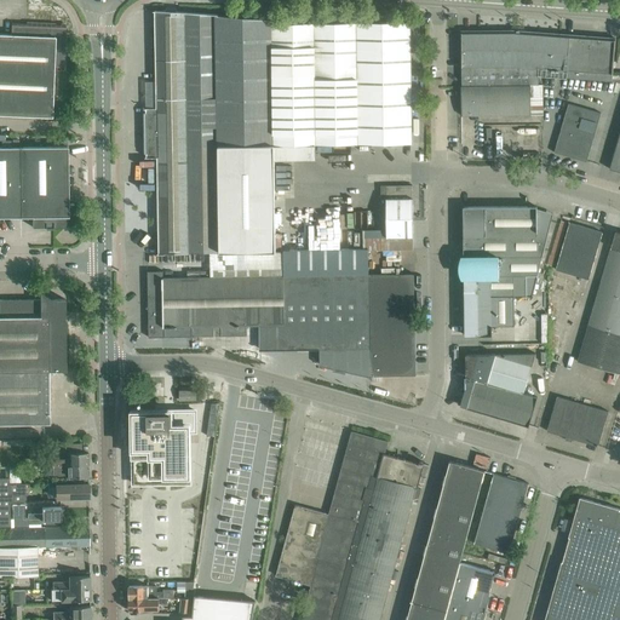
[(160,254),(189,253),(218,253),(217,145),(273,144),(270,19),(155,12),(158,109),(147,109),(147,113),(145,113),(145,154),(148,154),(148,158),(158,158),(160,254)]
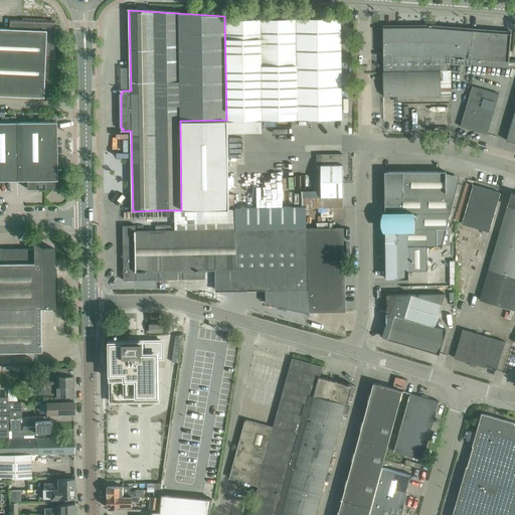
[(226,16),(224,16),(226,120),(342,119),(341,18),(226,20),(226,16)]
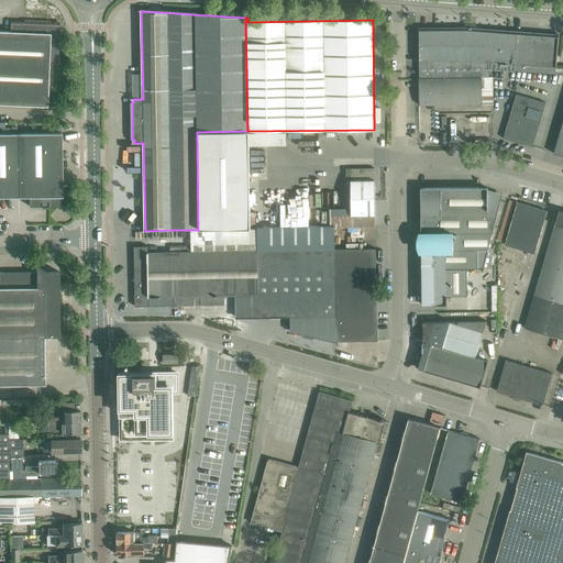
[(58,25),(24,24),(24,32),(0,31),(0,103),(47,107),(50,59),(57,61),(58,25)]
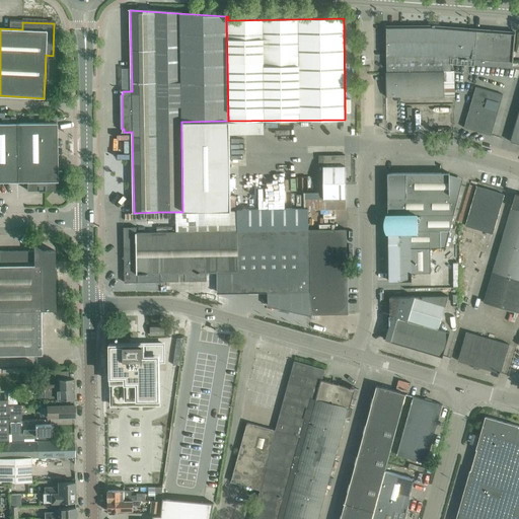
[(435,56),(450,57),(512,61),(515,33),(437,27),(386,27),(386,56),(435,56)]
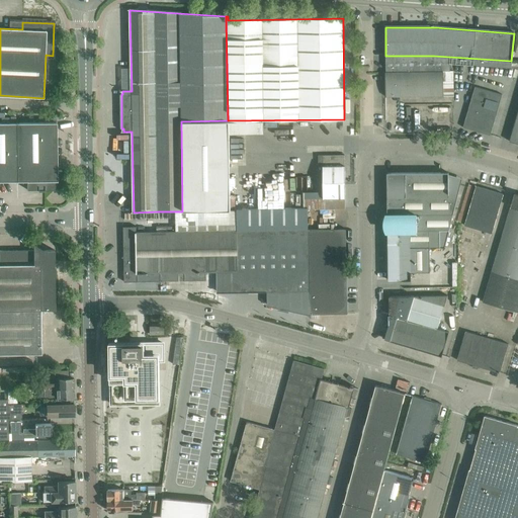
[(385,56),(386,71),(449,71),(449,57),(434,56),(385,56)]
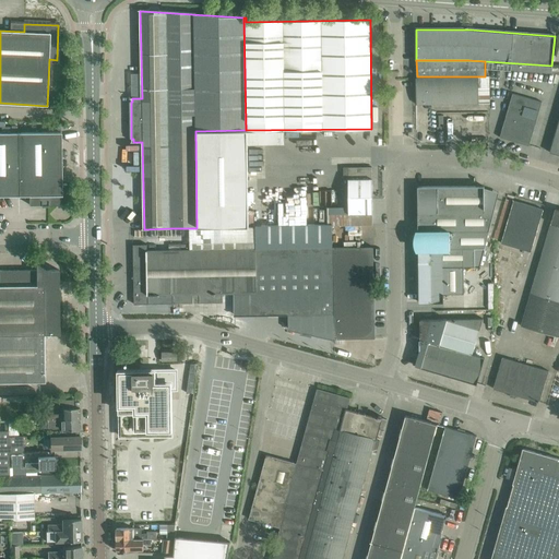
[(417,105),(478,104),(489,104),(489,76),(485,76),(478,76),(417,76),(417,105)]
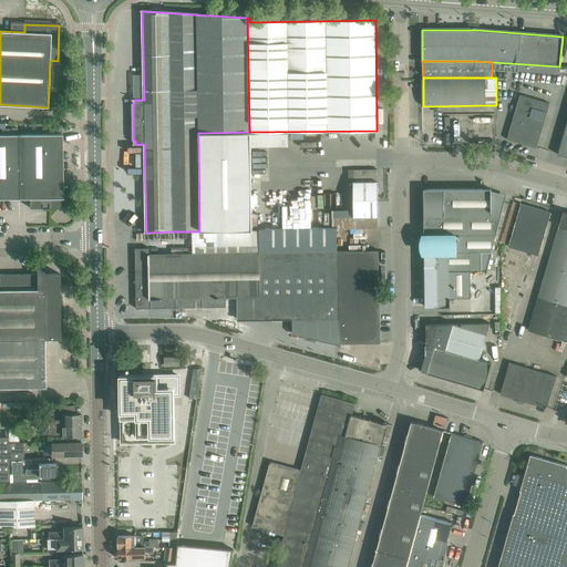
[(521,94),(509,129),(507,140),(537,148),(549,103),(521,94)]
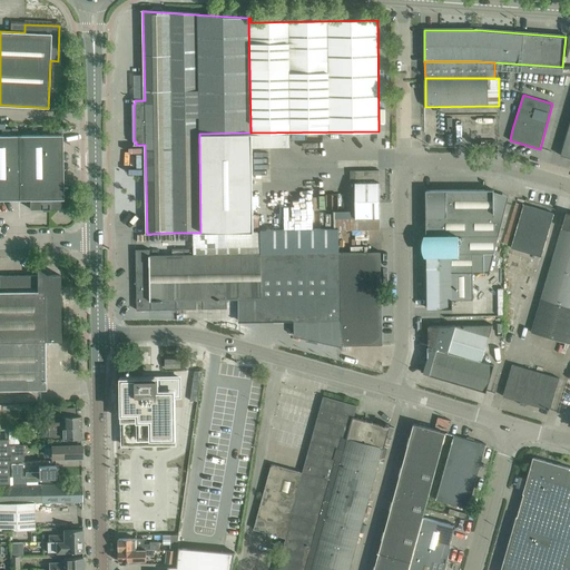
[(251,133),(199,134),(200,233),(253,232),(251,133)]
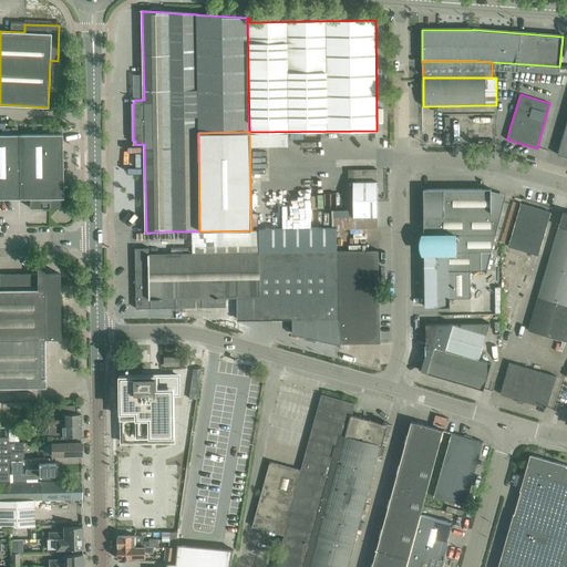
[(18,134),(0,134),(0,198),(19,199),(18,134)]
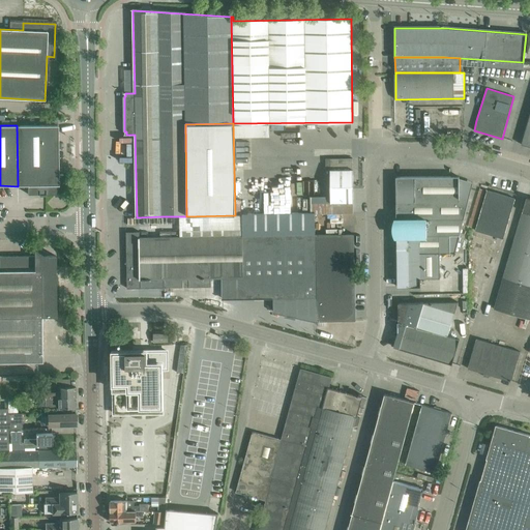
[(58,125),(17,125),(18,186),(28,185),(28,194),(59,194),(62,190),(62,174),(59,174),(58,125)]
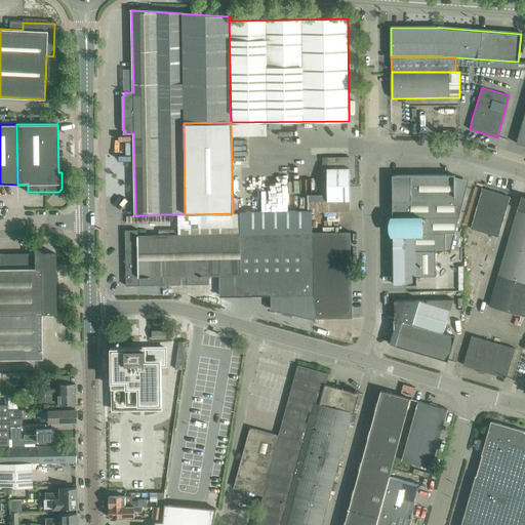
[(350,157),(322,158),(322,168),(327,168),(327,195),(350,195),(350,157)]
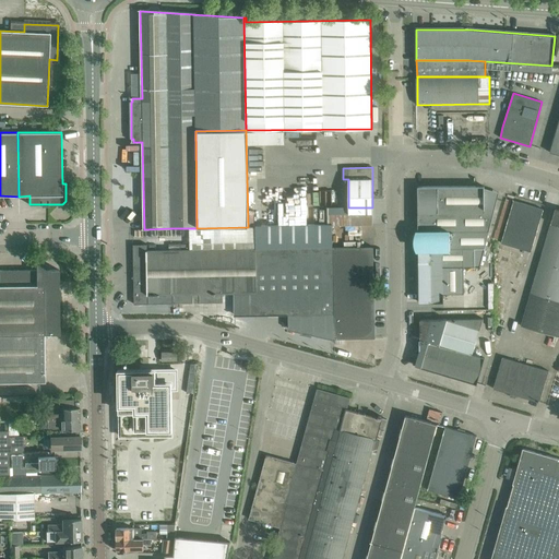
[(417,187),(419,302),(443,302),(443,295),(464,294),(464,268),(480,268),(499,190),(484,187),(417,187)]
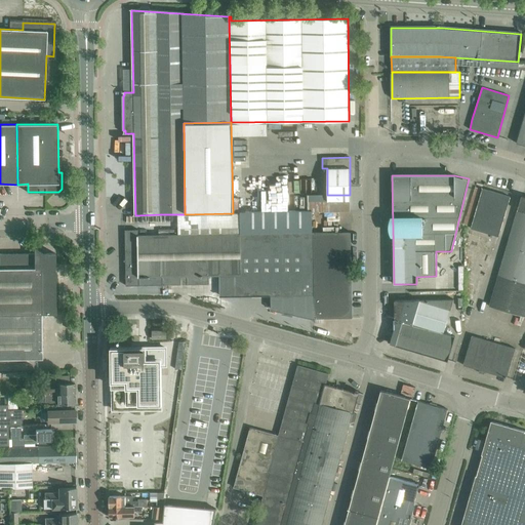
[(511,197),(482,189),(471,229),(498,237),(511,197)]
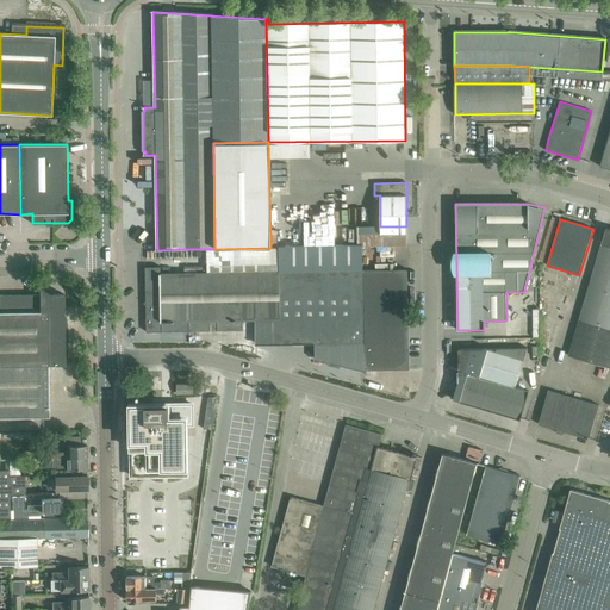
[(609,228),(607,228),(568,355),(609,368),(609,365),(609,228)]
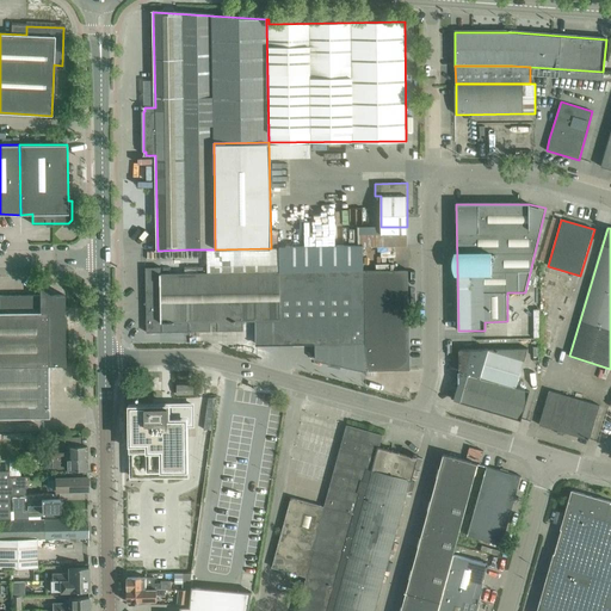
[(160,267),(146,267),(147,333),(211,332),(211,329),(218,329),(218,332),(244,332),(244,321),(257,320),(278,320),(278,272),(160,275),(160,267)]
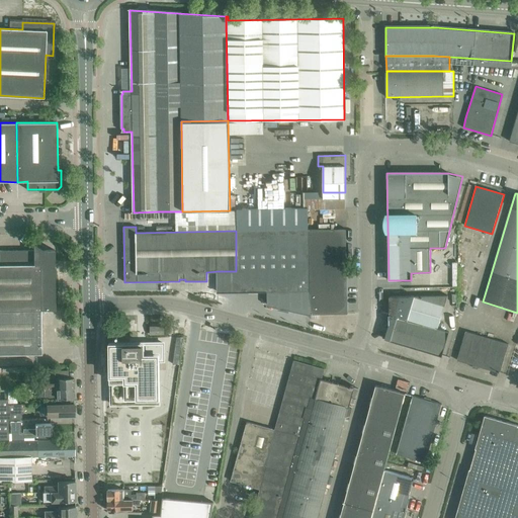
[(236,271),(218,271),(218,291),(266,291),(267,306),(310,314),(347,314),(346,229),(336,230),(308,230),(289,230),(267,231),(236,231),(236,271)]
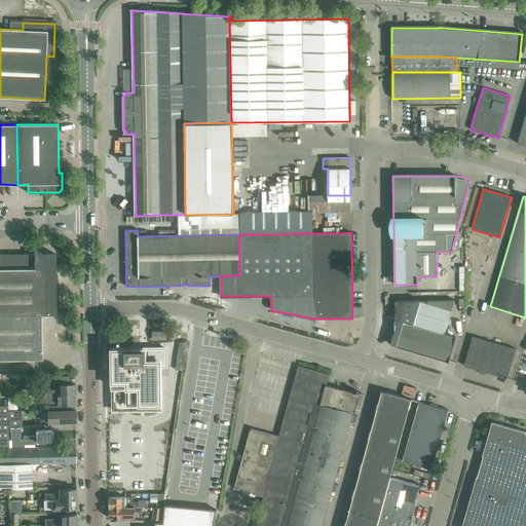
[(34,248),(34,254),(34,314),(41,314),(55,314),(55,254),(44,254),(34,248)]
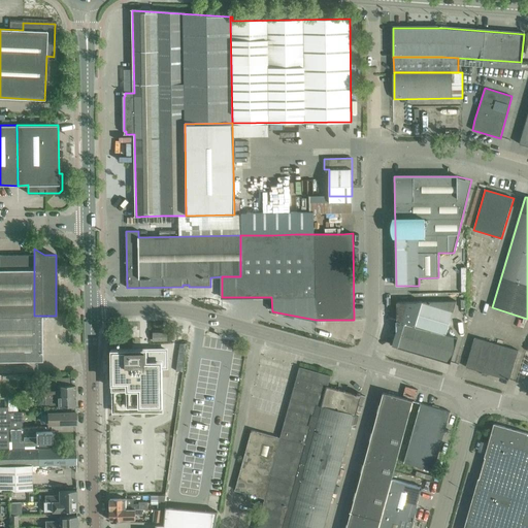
[(0,316),(34,316),(34,255),(0,255),(0,316)]
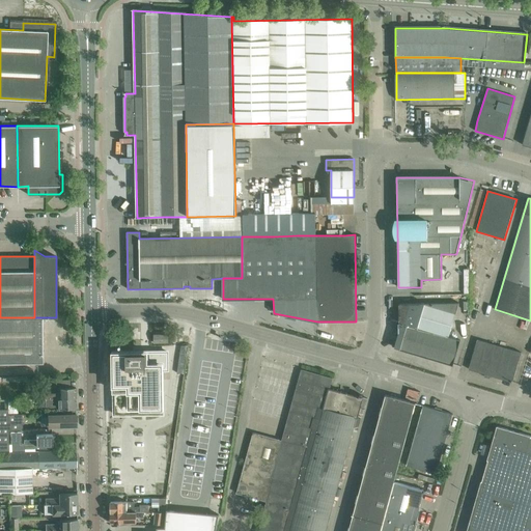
[(458,303),(409,304),(398,304),(399,324),(401,324),(394,347),(452,365),(459,340),(448,337),(458,303)]
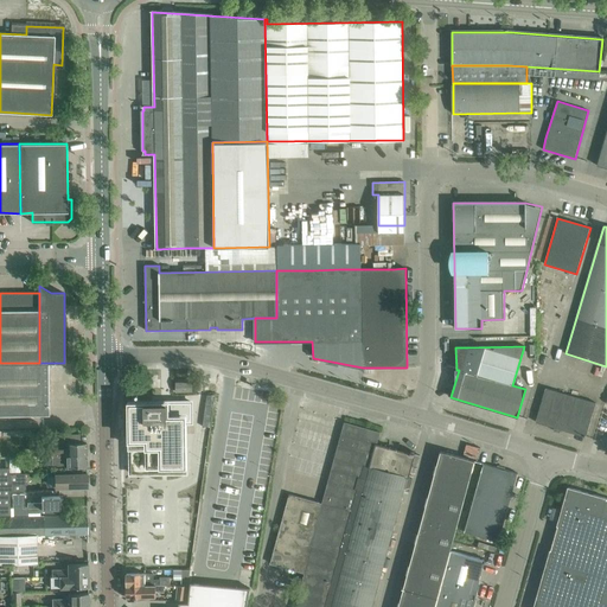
[(48,363),(39,363),(0,363),(0,415),(49,415),(48,363)]
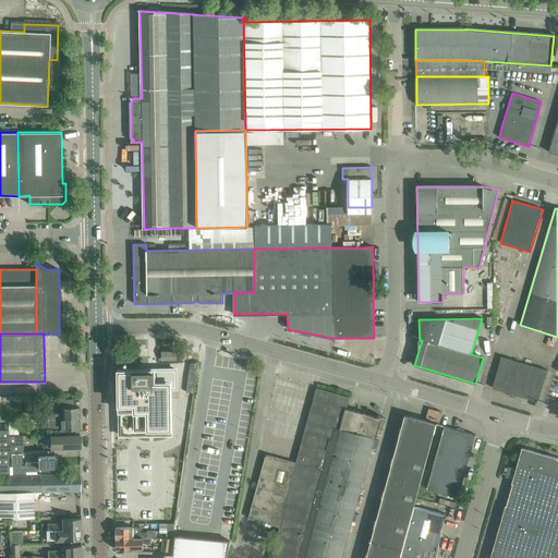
[(161,352),(161,360),(177,360),(177,351),(161,352)]
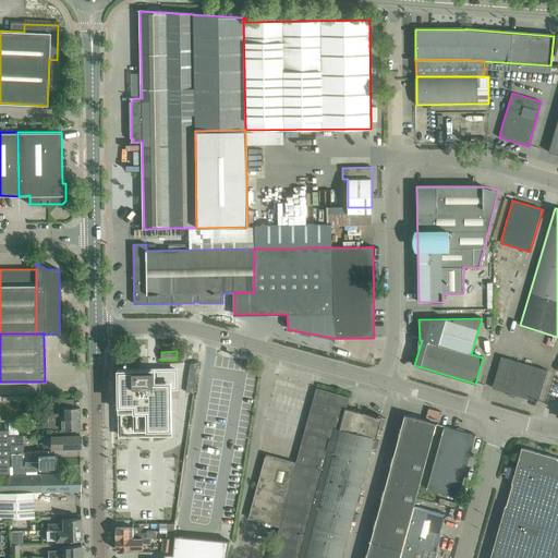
[(547,370),(501,356),(493,388),(538,401),(547,370)]
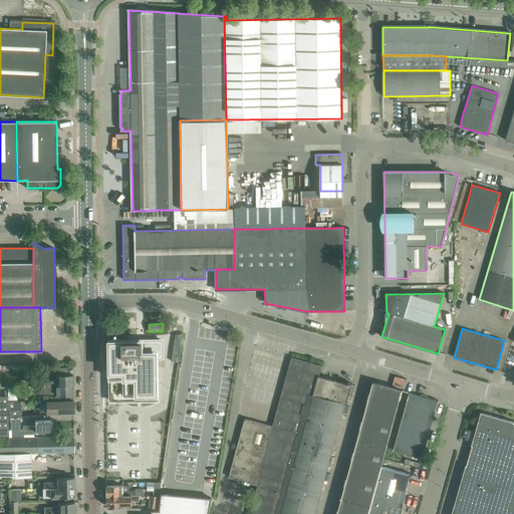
[(175,334),(172,361),(177,362),(178,362),(182,334),(176,334),(175,334)]
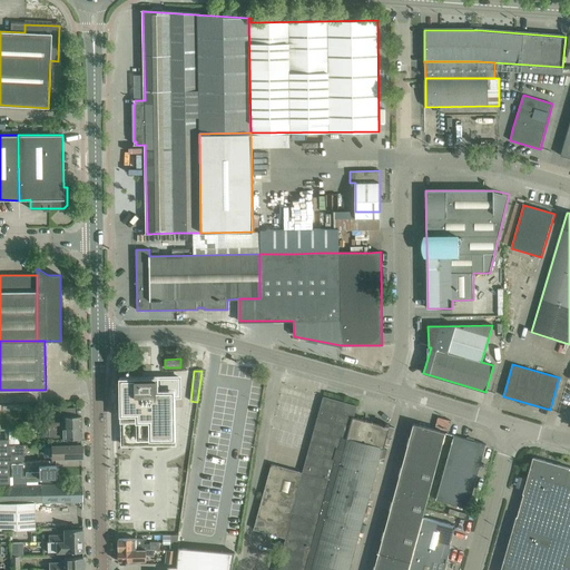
[(143,379),(123,379),(123,406),(123,412),(123,438),(133,438),(133,444),(137,444),(153,444),(156,444),(175,444),(174,408),(174,396),(180,396),(179,377),(169,377),(143,379)]
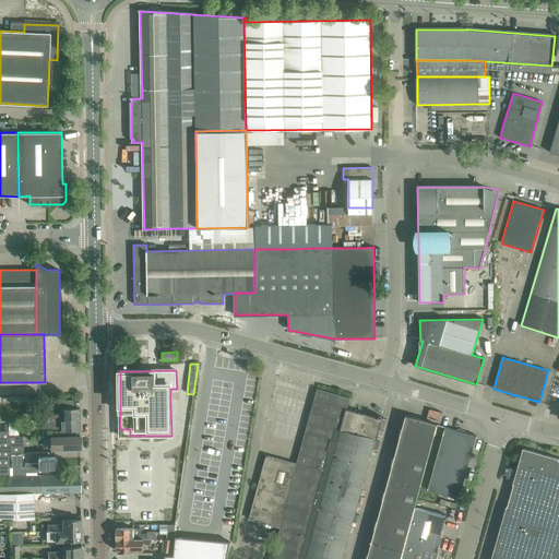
[(377,439),(342,429),(346,409),(349,397),(317,389),(308,421),(309,423),(298,464),(281,527),(313,537),(346,546),(373,451),(377,451),(380,440),(377,439)]
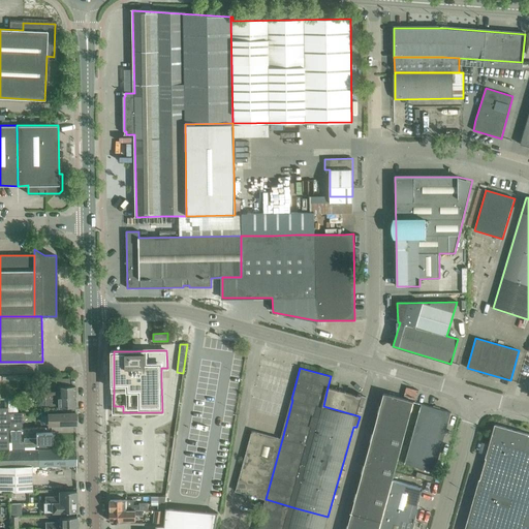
[(44,397),(75,397),(74,386),(57,386),(57,392),(40,392),(40,397),(44,397)]
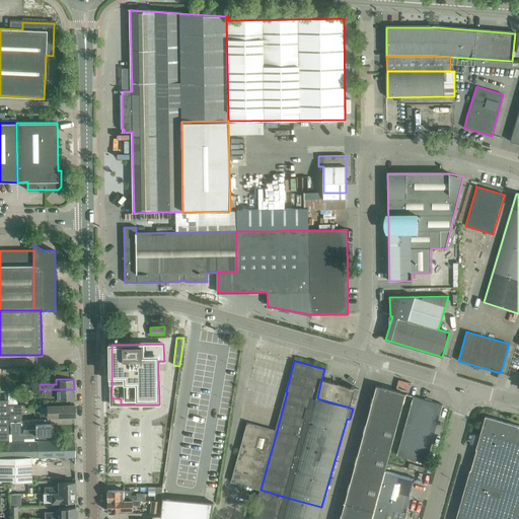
[(351,387),(321,380),(317,398),(350,408),(352,397),(356,398),(359,389),(354,388),(355,387),(351,386),(351,387)]
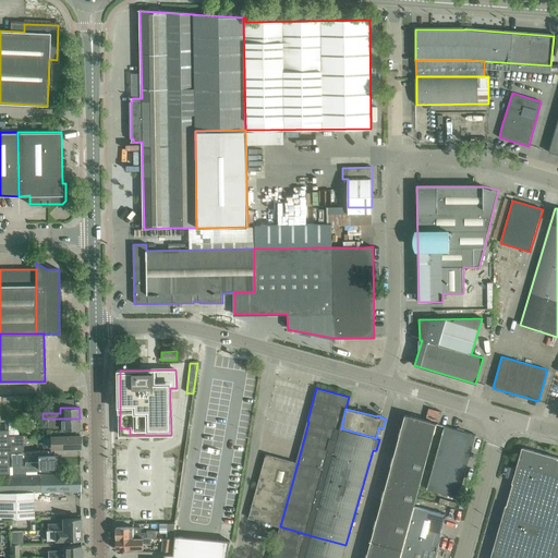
[(436,423),(404,414),(396,446),(428,455),(436,423)]
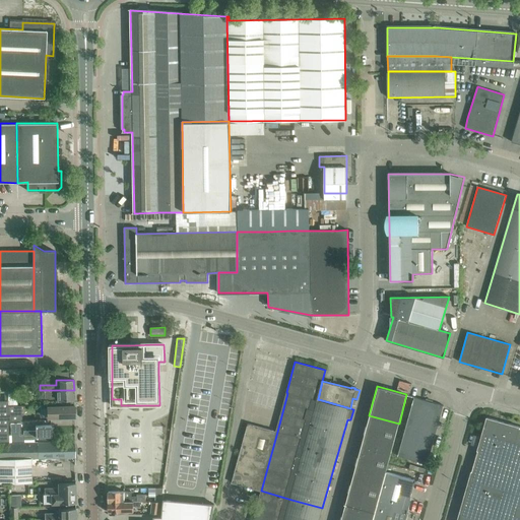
[(74,390),(44,390),(45,398),(49,398),(49,400),(74,400),(74,390)]
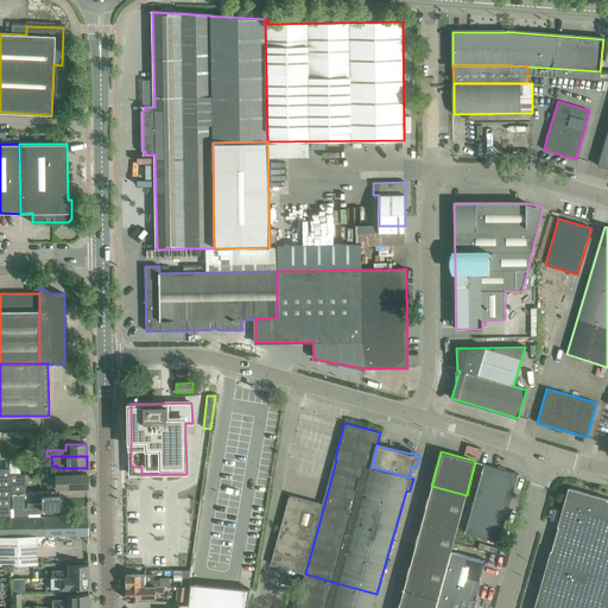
[(485,464),(464,533),(499,543),(519,474),(485,464)]
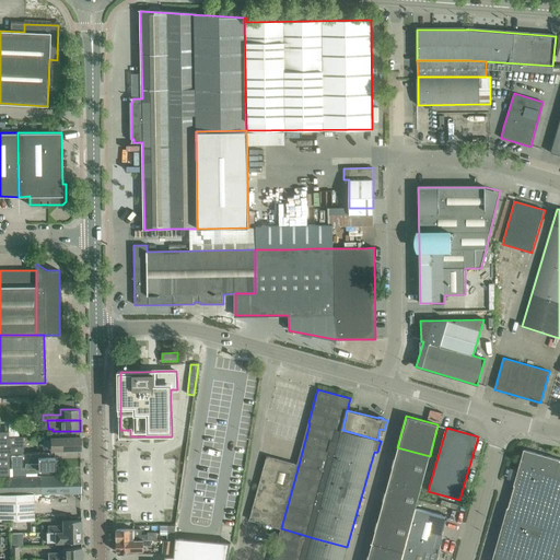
[(8,432),(0,431),(0,475),(9,476),(9,453),(23,453),(23,438),(8,438),(8,432)]
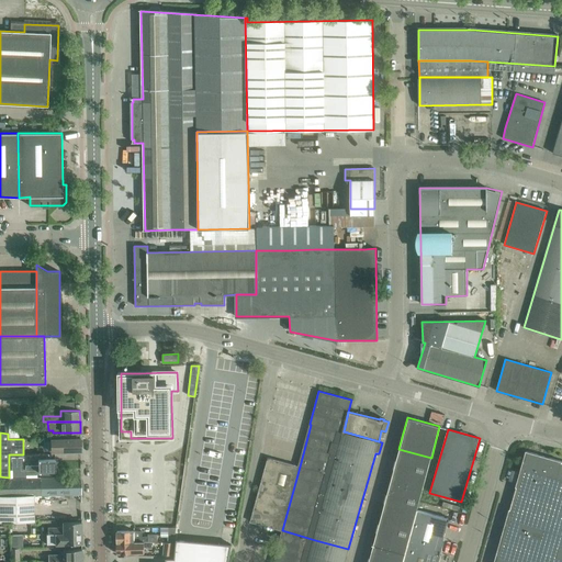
[(80,451),(80,439),(51,439),(51,451),(80,451)]
